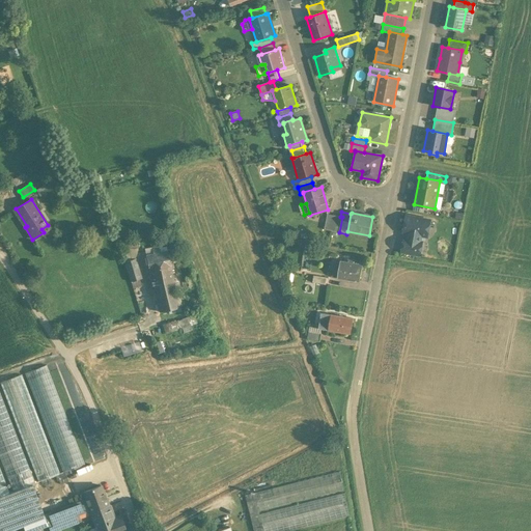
[(340,217),(328,214),(325,229),(339,232),(342,217),(340,217)]
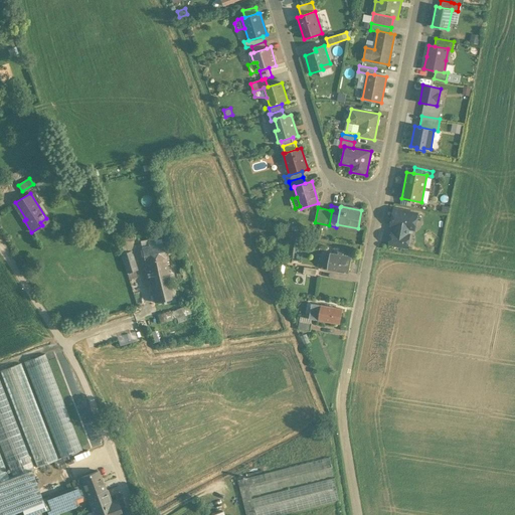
[(417,214),(394,209),(391,224),(396,225),(395,232),(406,234),(408,227),(414,229),(417,214)]
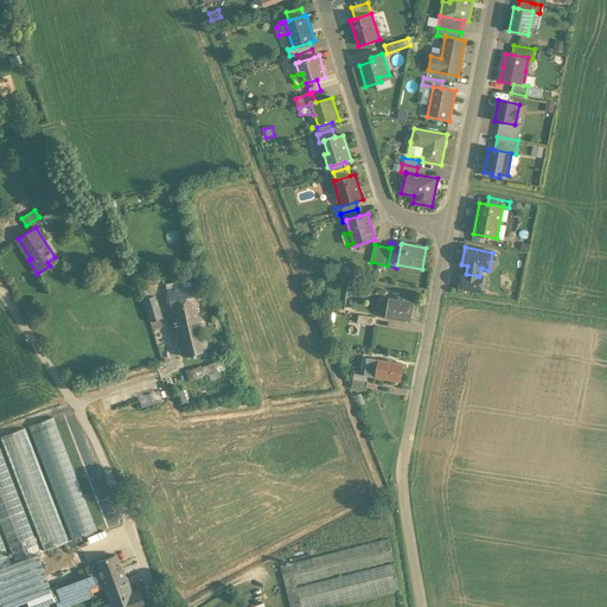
[(466,274),(461,273),(459,287),(480,291),(483,278),(466,274)]
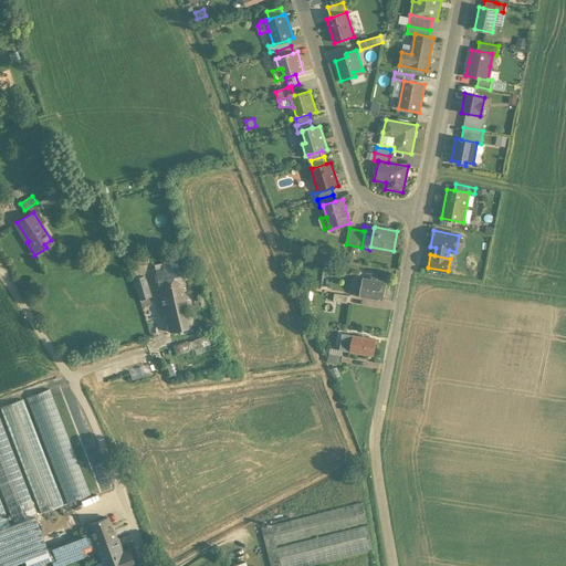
[(145,257),(132,258),(133,268),(146,265),(145,257)]
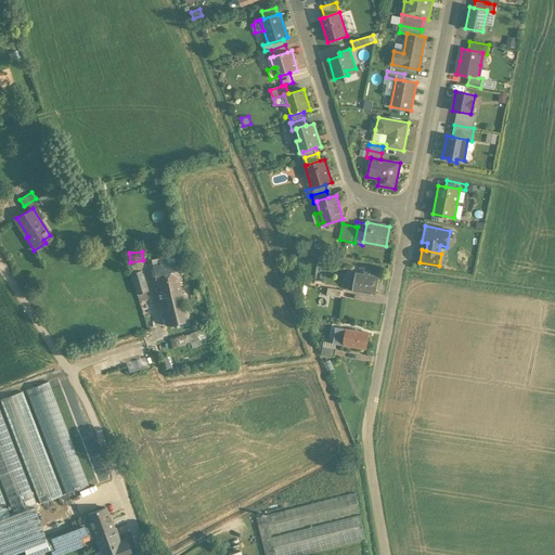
[(162,266),(153,268),(158,289),(171,286),(169,280),(178,279),(175,262),(167,265),(162,266)]
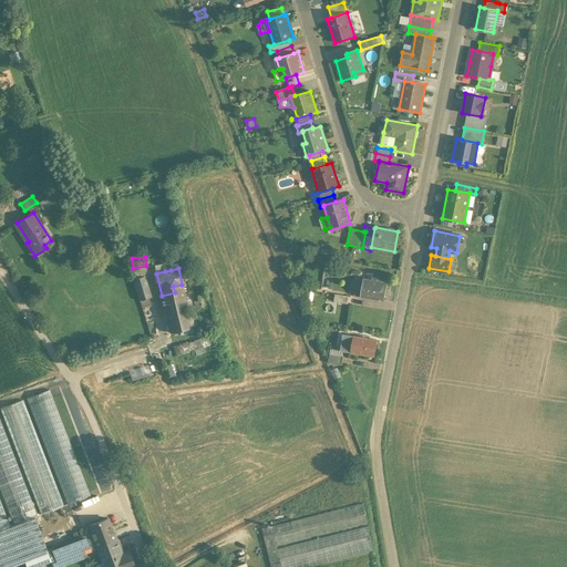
[(145,276),(133,280),(135,287),(147,284),(145,276)]
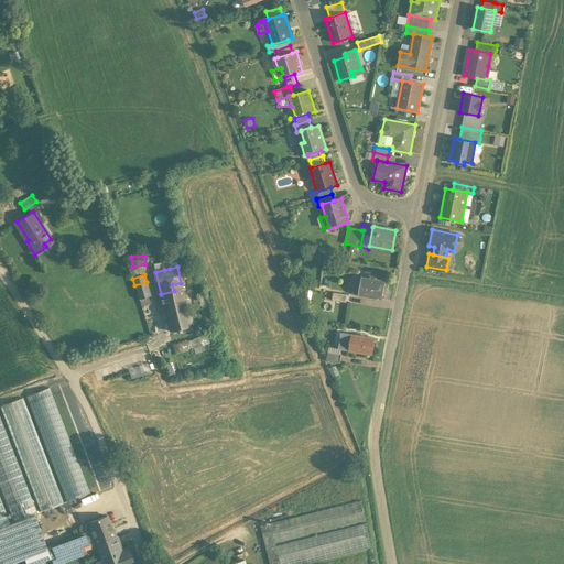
[(182,278),(185,295),(193,294),(190,277),(182,278)]
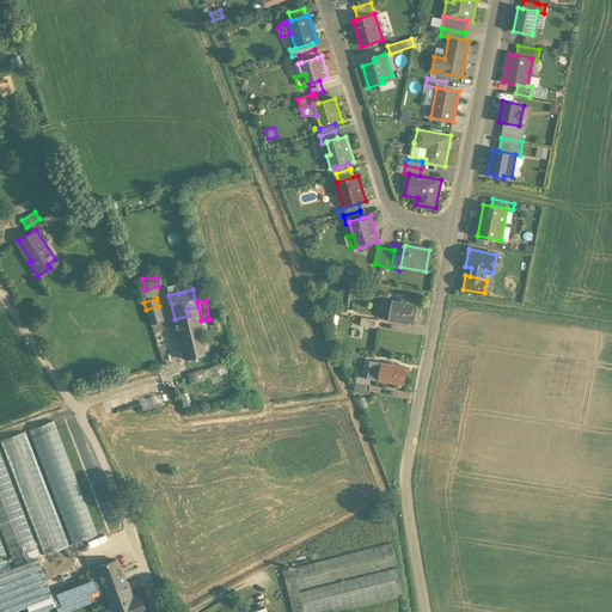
[(417,306),(392,301),(391,312),(390,319),(415,324),(417,306)]
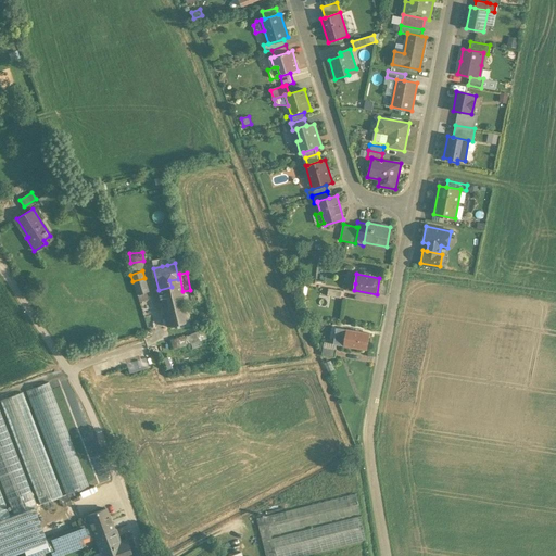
[(144,278),(133,281),(139,302),(150,298),(144,278)]
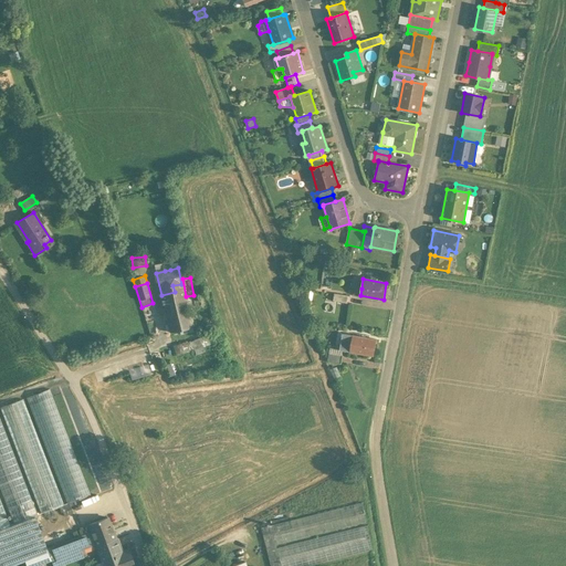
[(175,292),(161,295),(166,316),(188,312),(181,284),(173,285),(175,292)]
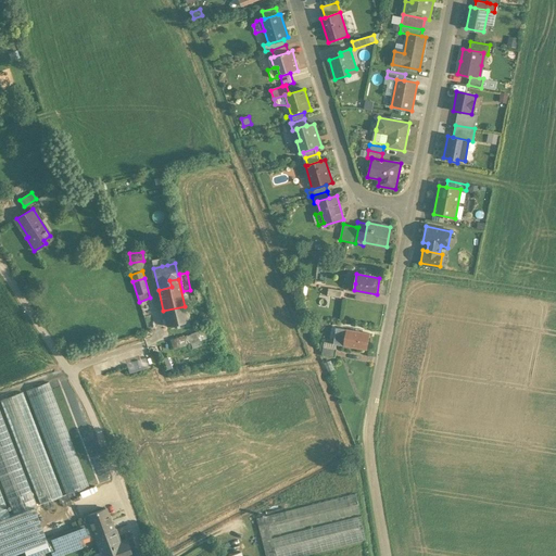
[(185,306),(163,311),(167,327),(188,323),(185,306)]
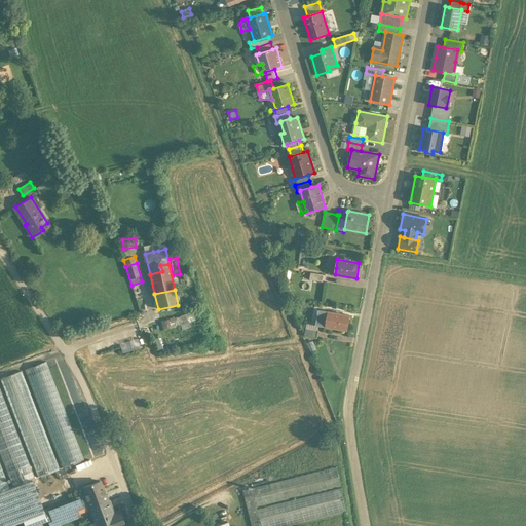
[(350,315),(318,310),(315,326),(317,326),(347,331),(350,315)]
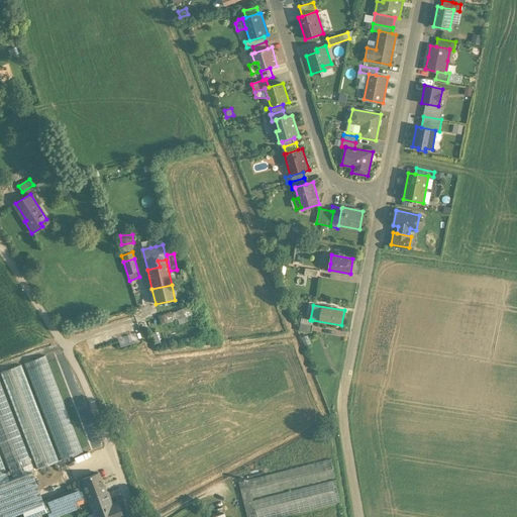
[(185,309),(161,317),(163,325),(188,317),(192,315),(190,309),(188,309),(188,308),(186,309),(185,309)]
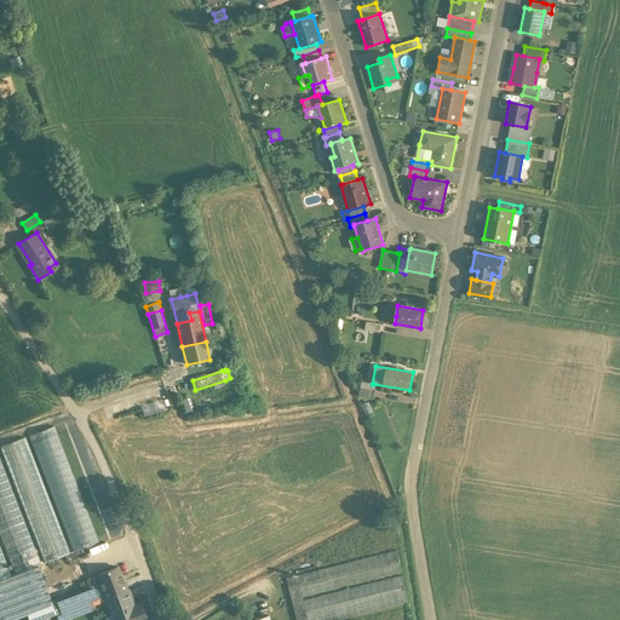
[(374,384),(372,384),(362,382),(360,396),(373,399),(375,390),(374,384)]
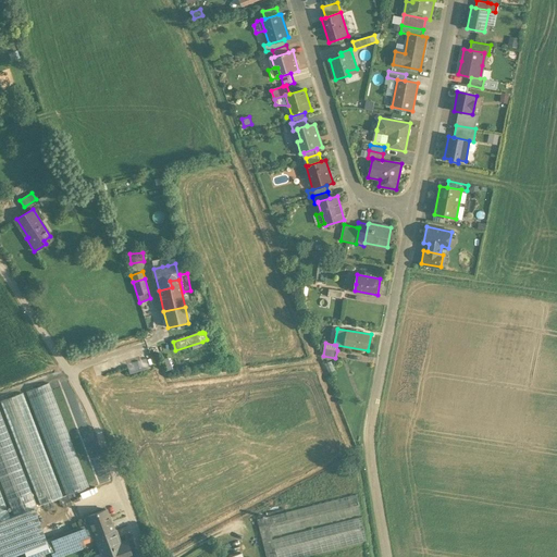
[(146,359),(127,362),(128,373),(148,370),(146,359)]
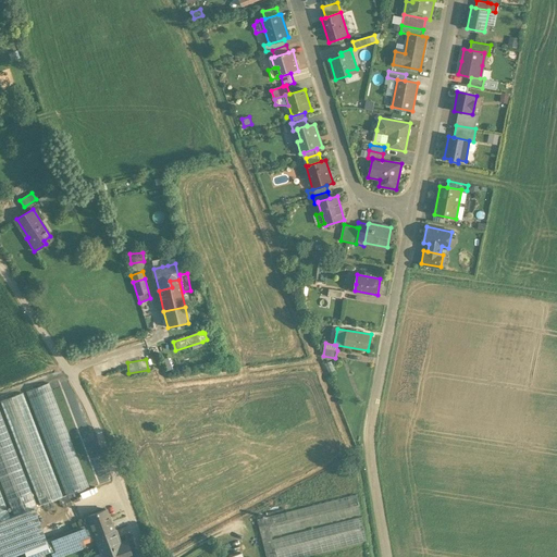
[(332,362),(326,364),(330,373),(335,371),(332,362)]
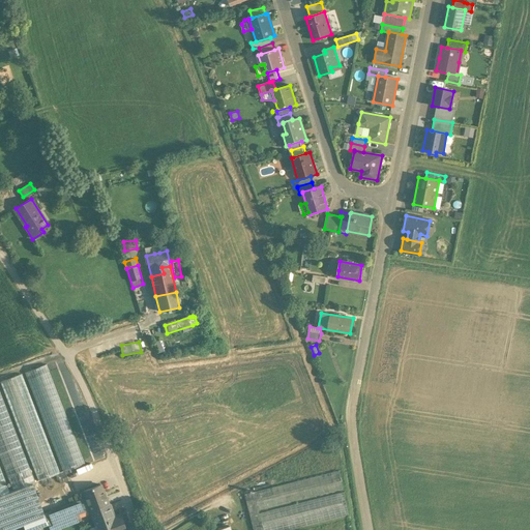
[(47,364),(0,381),(0,496),(34,483),(85,464),(47,364)]
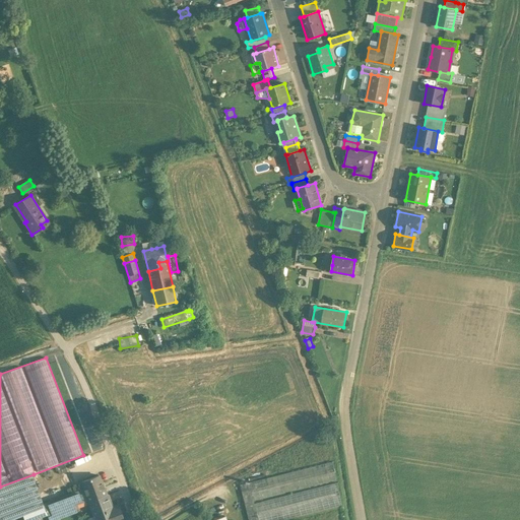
[(332,461),(248,482),(253,502),(337,480),(332,461)]
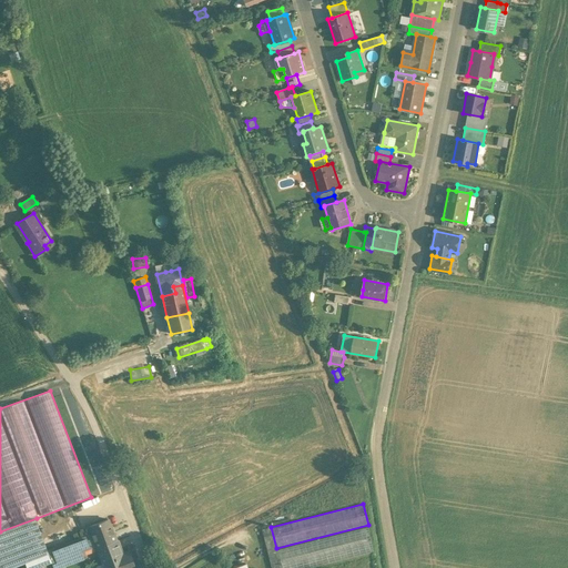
[(50,554),(37,518),(0,531),(0,567),(9,567),(24,563),(50,554)]
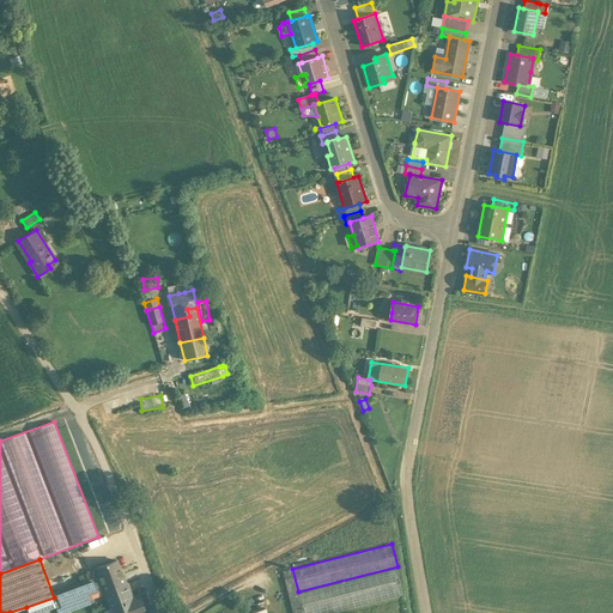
[(116,560),(96,569),(99,576),(104,590),(105,593),(127,584),(126,584),(122,575),(116,560)]
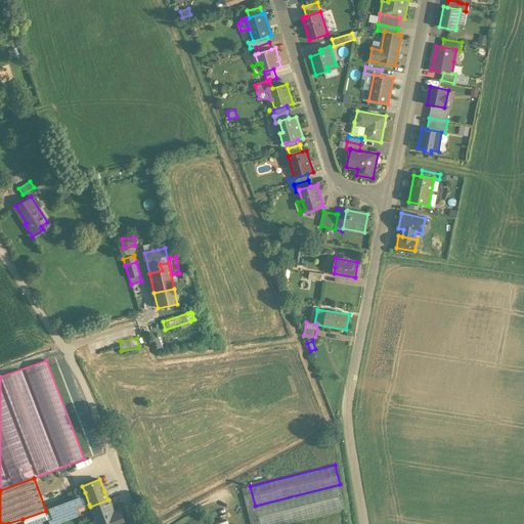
[(255,506),(250,486),(241,489),(250,523),(259,523),(256,508),(255,506)]
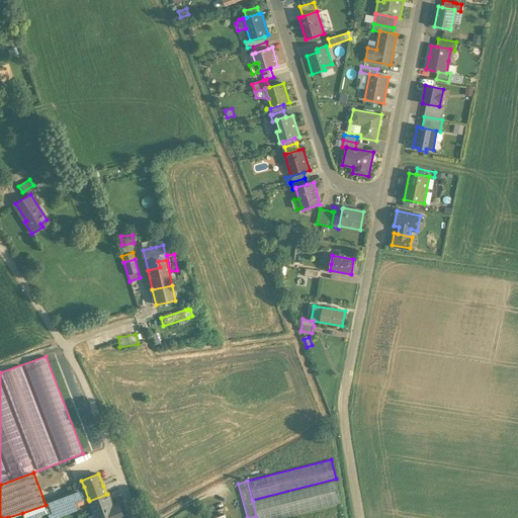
[(336,481),(253,502),(256,517),(283,517),(341,504),(336,481)]
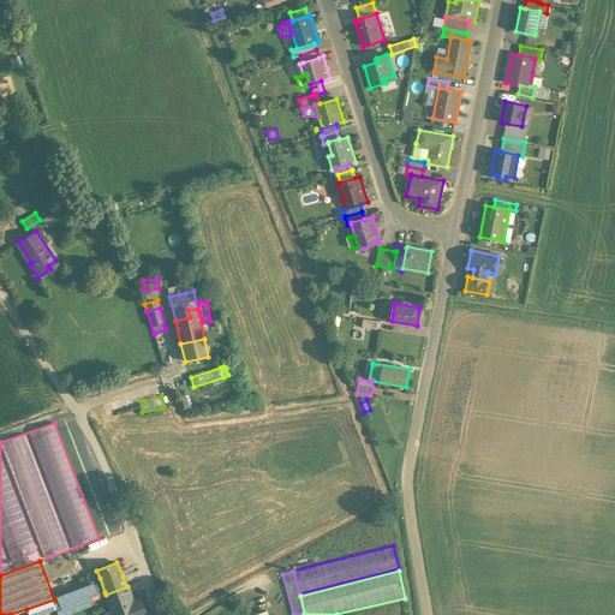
[(61,607),(55,609),(58,614),(66,614),(91,605),(88,598),(105,592),(100,578),(55,593),(61,607)]
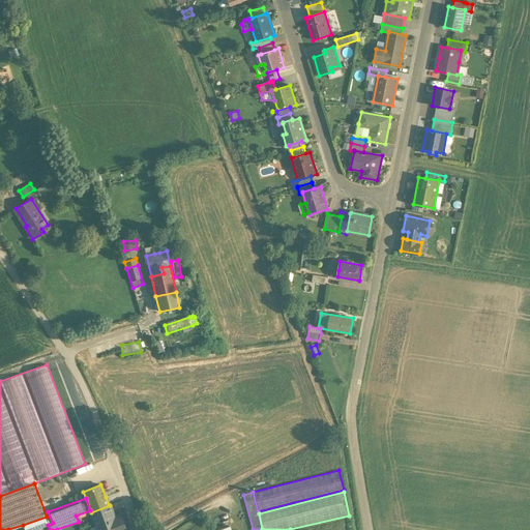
[(110,505),(91,512),(97,529),(124,529),(125,529),(122,523),(121,523),(119,517),(115,518),(110,504),(109,505),(110,505)]
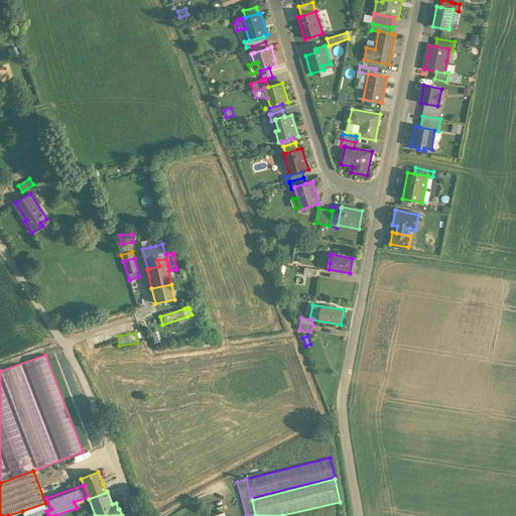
[(27,515),(47,509),(45,503),(22,511),(23,515),(27,515)]
